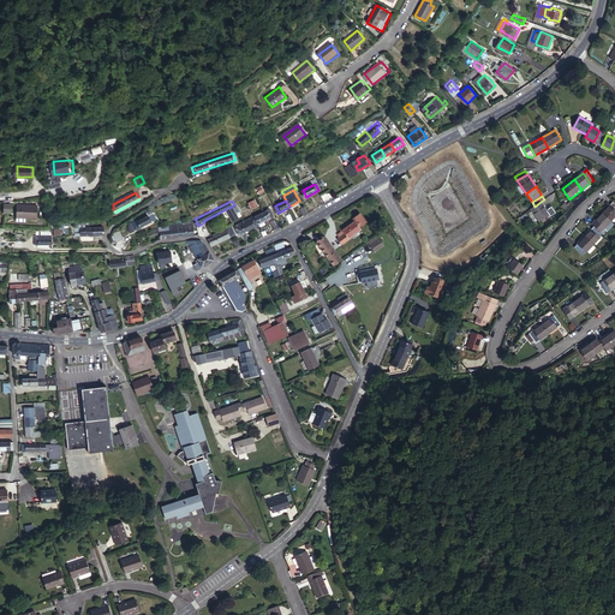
[(535,207),(531,209),(533,213),(543,206),(541,202),(535,207)]
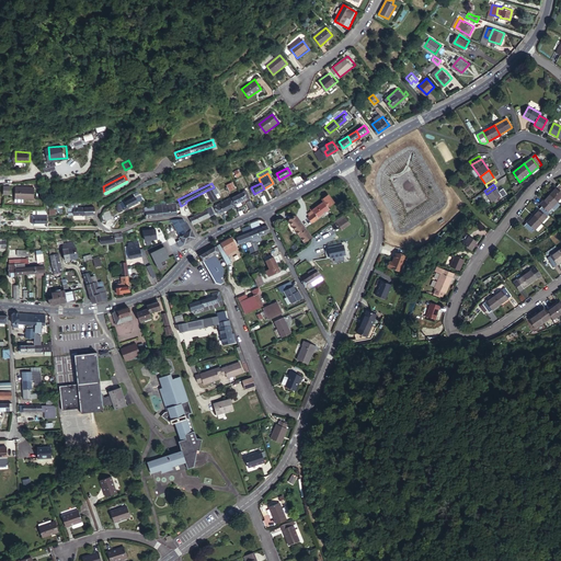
[(35,197),(36,186),(16,185),(16,197),(24,197),(35,197)]
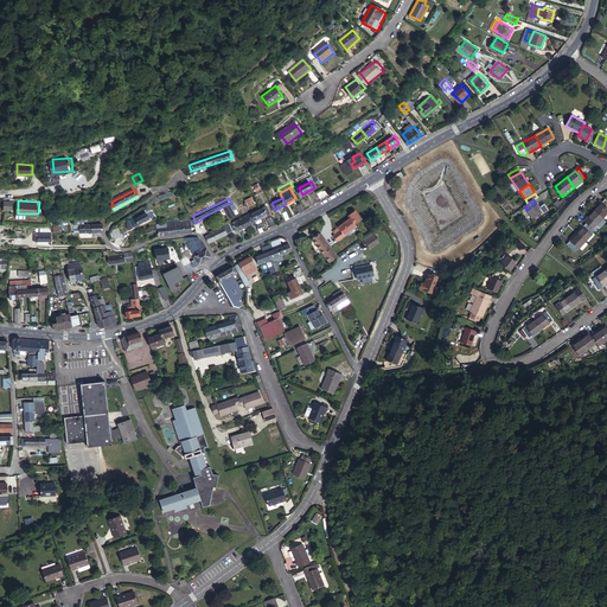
[(606,206),(602,202),(594,210),(604,218),(606,213),(606,206)]
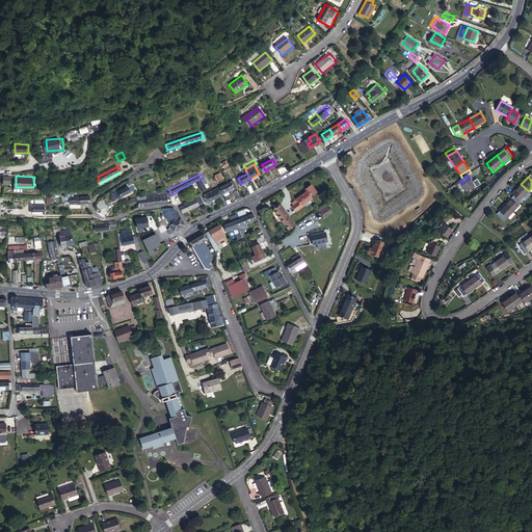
[(207,186),(203,178),(197,180),(202,189),(207,186)]
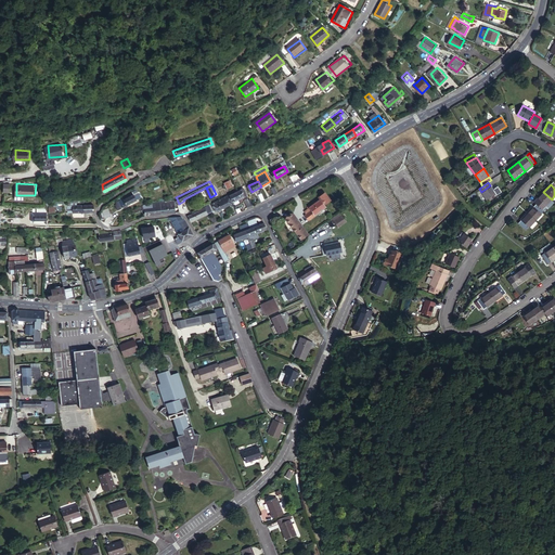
[(490,185),(481,192),(487,201),(495,194),(490,185)]
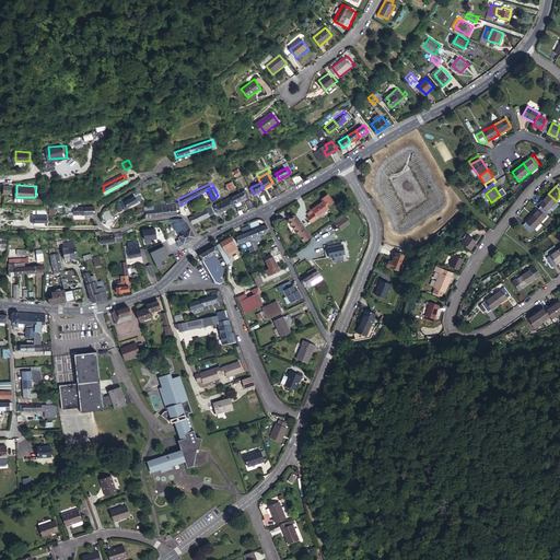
[(244,190),(233,196),(235,202),(247,197),(248,199),(252,198),(247,188),(246,188),(244,189),(244,190)]
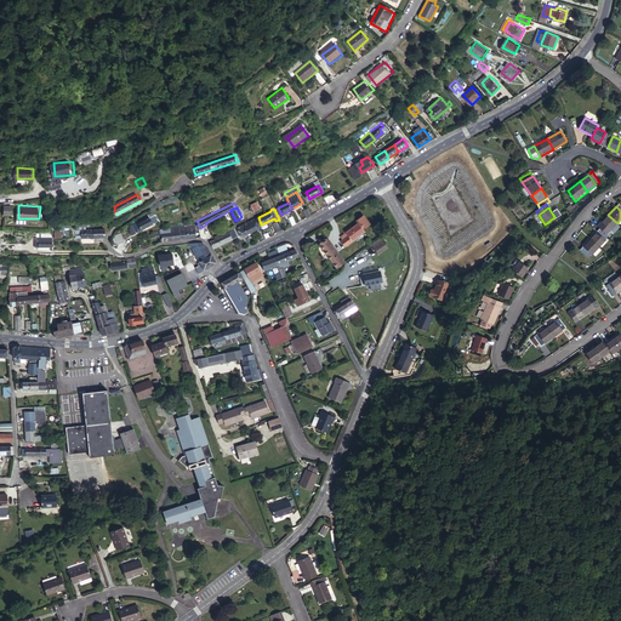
[(154,223),(151,214),(149,212),(137,217),(138,221),(134,223),(137,232),(154,223)]
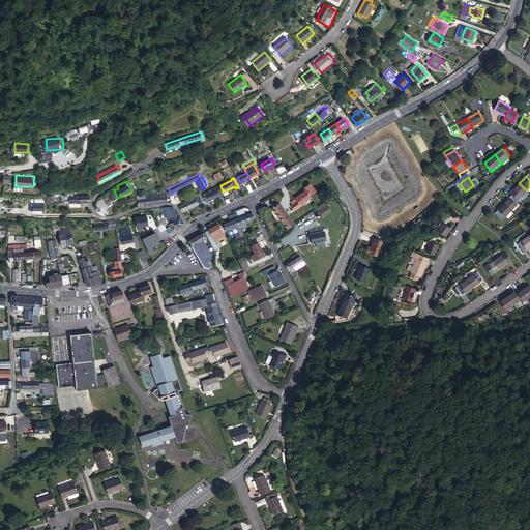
[(527,190),(519,183),(512,190),(521,198),(527,190)]
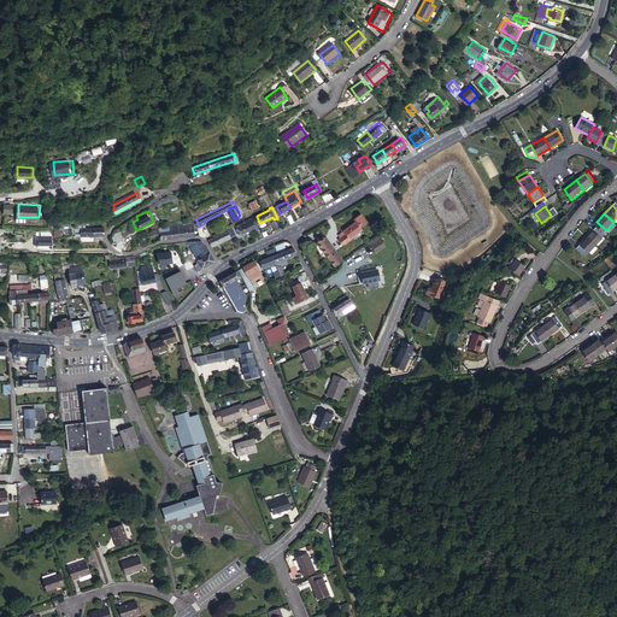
[(256,217),(254,216),(248,218),(253,228),(258,225),(254,217),(256,217)]
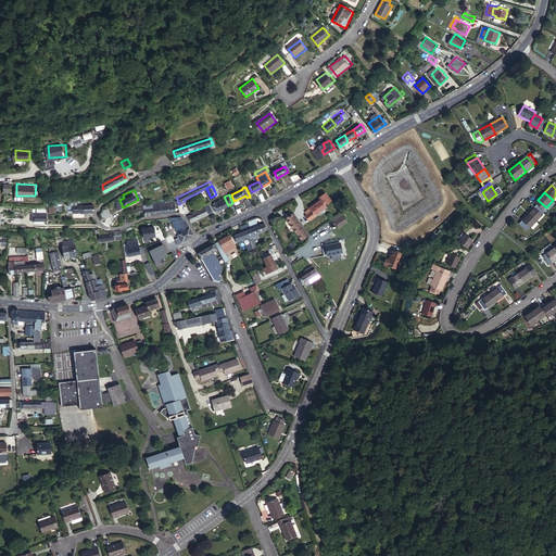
[(222,209),(228,205),(224,197),(218,200),(222,209)]
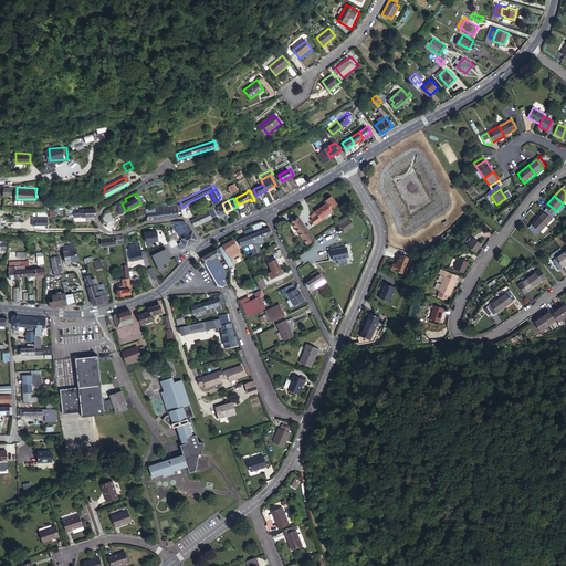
[(179,208),(182,208),(180,202),(173,203),(174,216),(180,216),(179,208)]
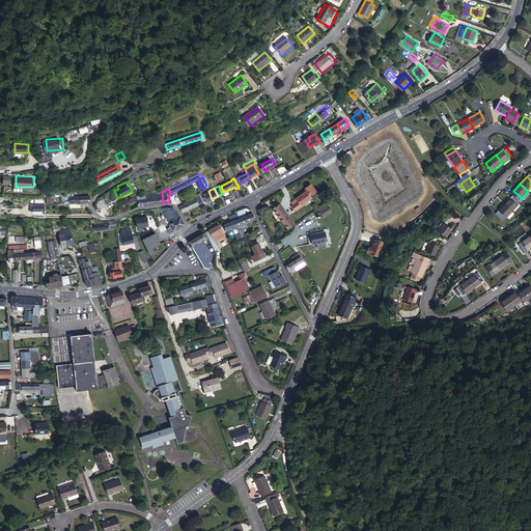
[(155,192),(156,203),(163,202),(162,191),(155,192)]
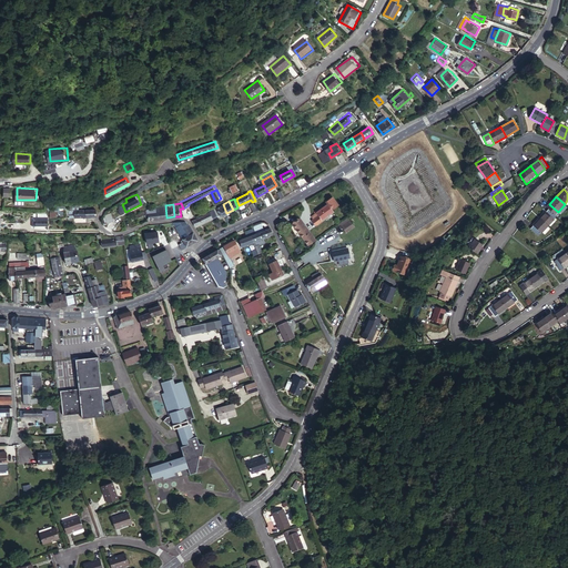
[(222,215),(226,213),(223,204),(217,206),(222,215)]
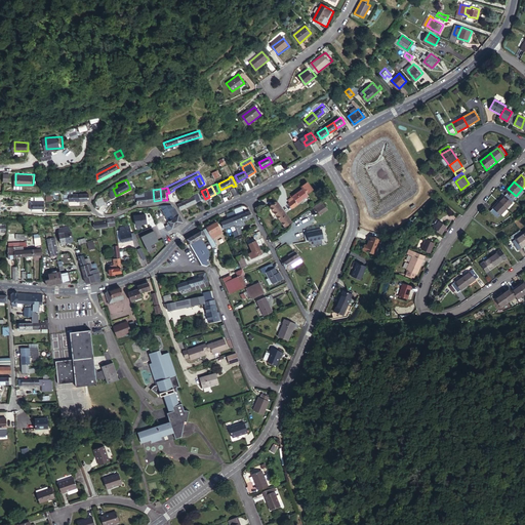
[(292,197),(293,197),(294,199),(289,203),(288,203),(291,208),(309,196),(303,189),(292,197)]
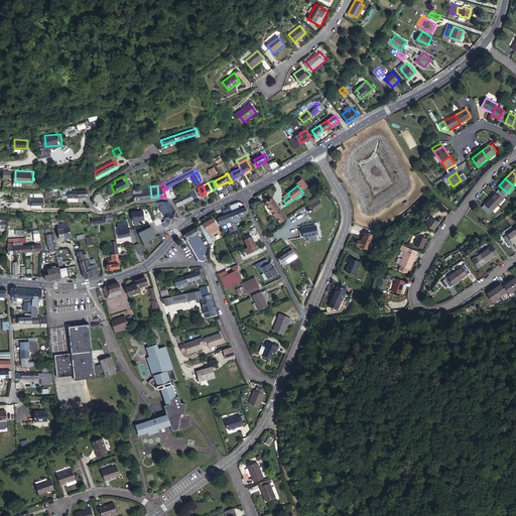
[(507,192),(499,185),(497,188),(499,189),(504,195),(507,192)]
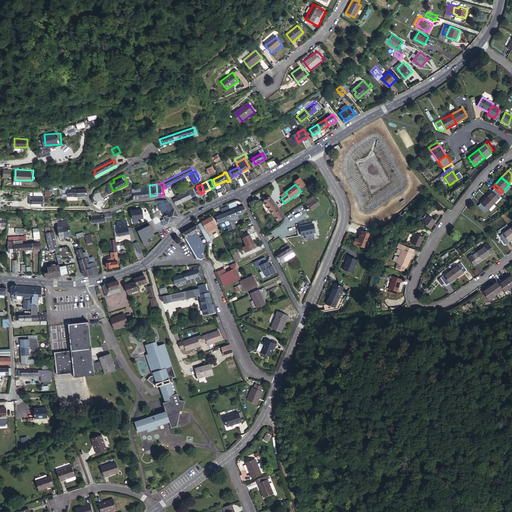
[(141,185),(123,193),(124,196),(135,191),(135,198),(143,197),(141,185)]
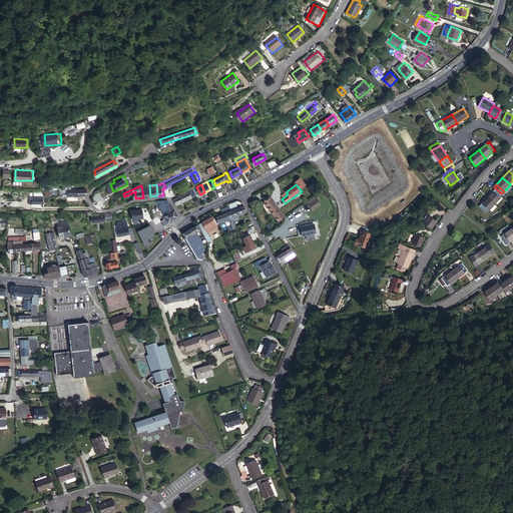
[(141,185),(143,197),(150,196),(149,185),(141,185)]
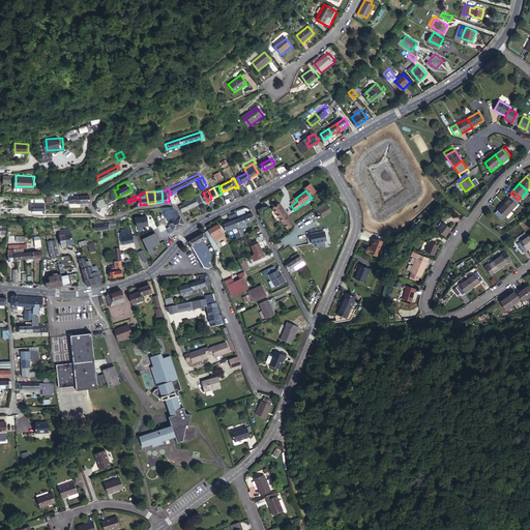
[(512,195),(509,198),(517,205),(520,202),(518,200),(512,195)]
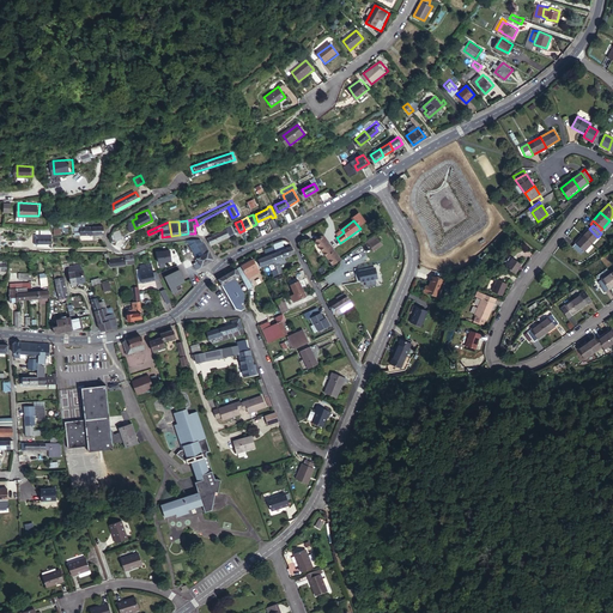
[(228,229),(208,238),(212,244),(236,234),(234,228),(229,230),(228,229)]
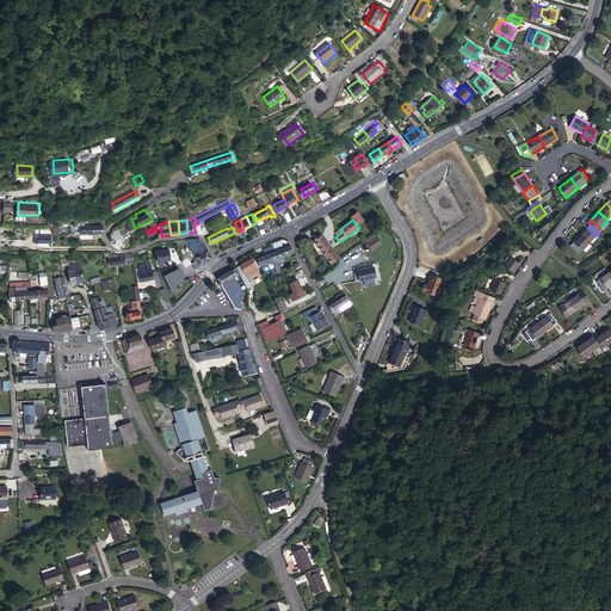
[(587,228),(581,235),(590,244),(596,236),(587,228)]
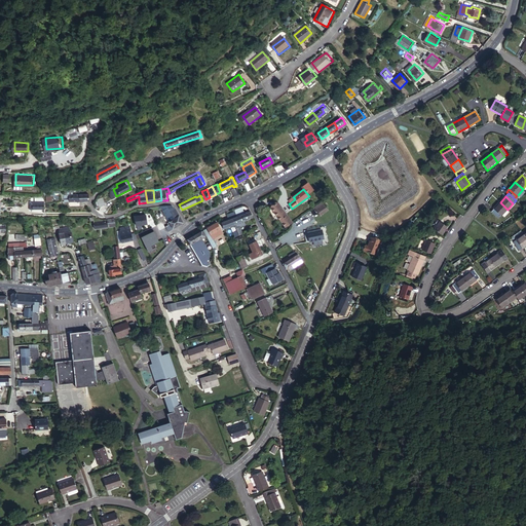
[(98,200),(96,200),(96,201),(98,207),(106,204),(104,197),(98,199),(98,200)]
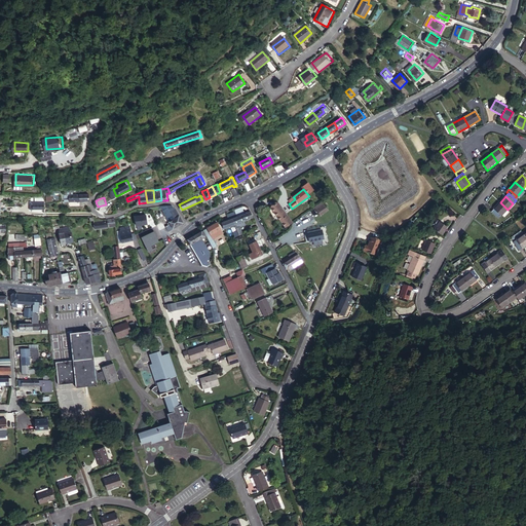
[(202,212),(208,209),(203,202),(199,204),(202,212)]
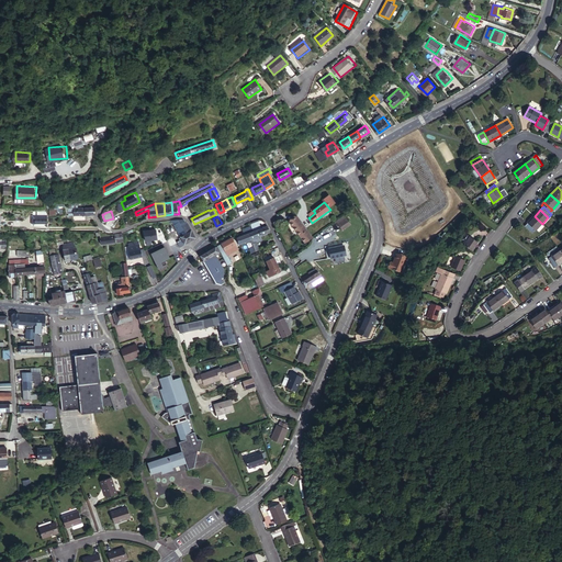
[(312,237),(299,218),(296,216),(290,222),(305,243),(312,237)]
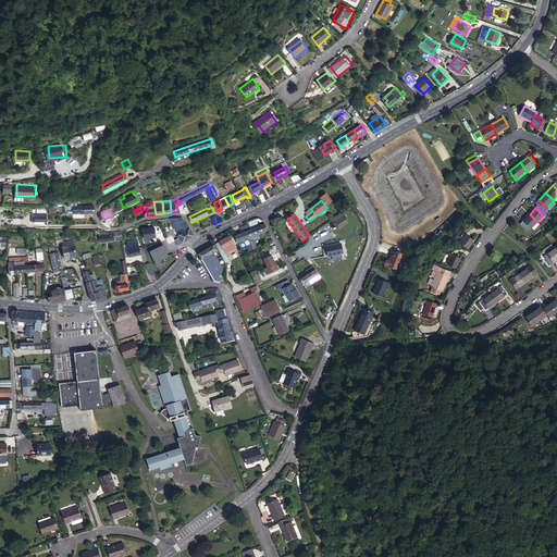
[(537,222),(530,214),(522,221),(531,229),(537,222)]
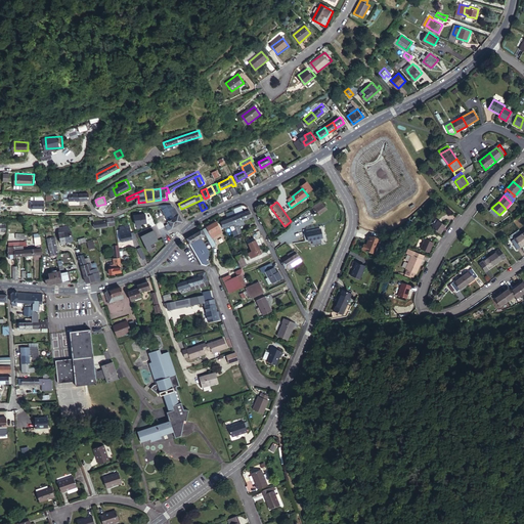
[(323,204),(316,209),(319,214),(326,208),(323,204)]
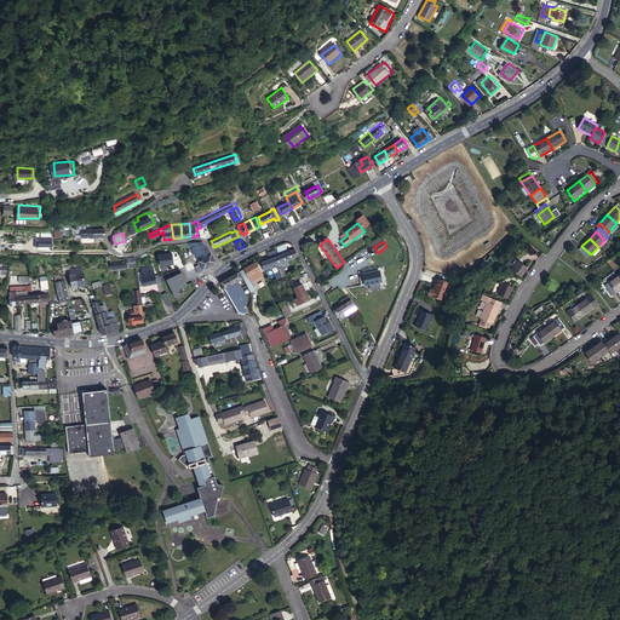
[(591,254),(581,246),(579,250),(587,258),(591,254)]
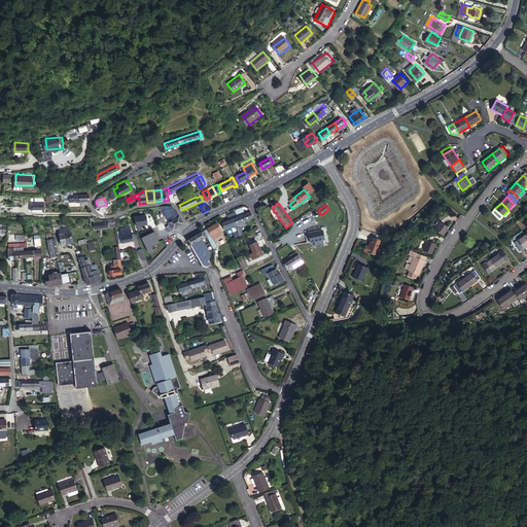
[(254,216),(251,211),(247,212),(244,214),(246,219),(254,216)]
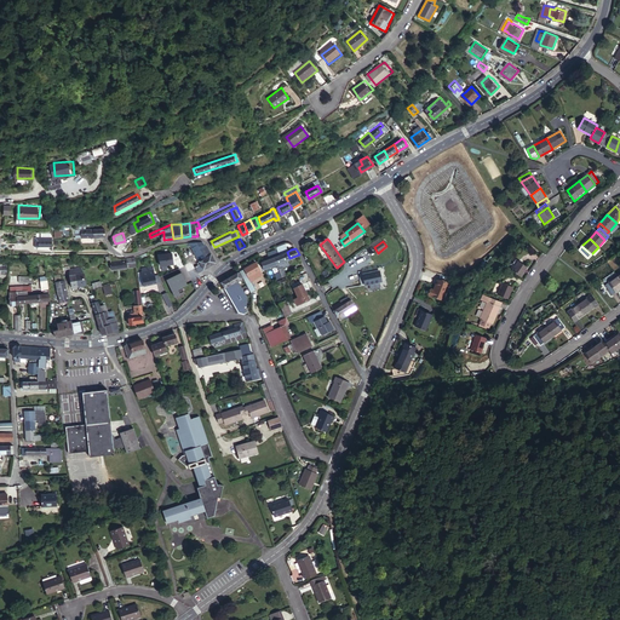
[(162,264),(176,262),(173,251),(161,253),(162,264)]
